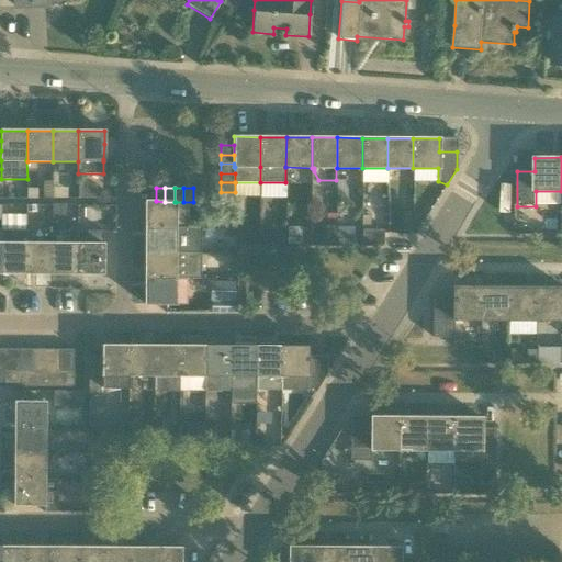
[(193,188),(193,202),(202,202),(202,188),(193,188)]
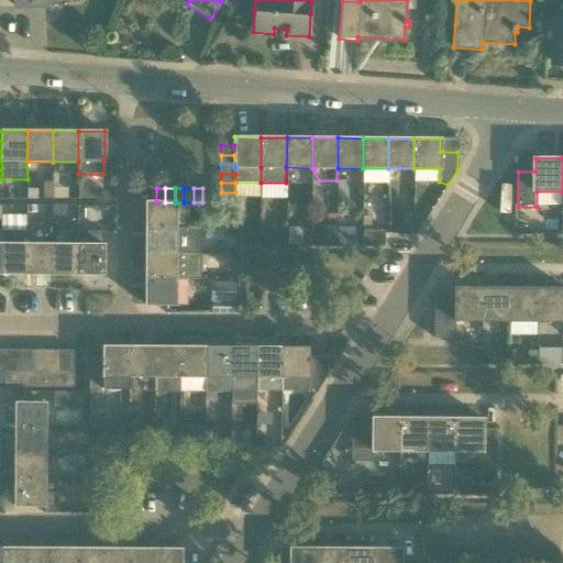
[(202,202),(212,202),(212,188),(202,188),(202,202)]
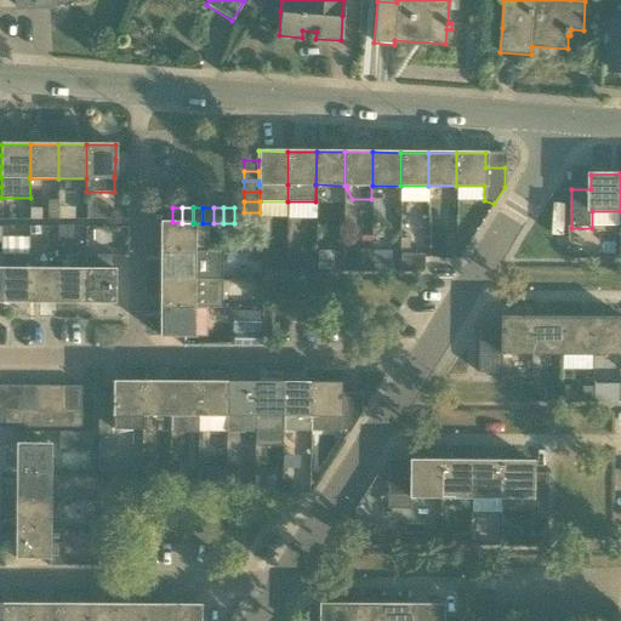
[(260,222),(260,212),(244,212),(244,222),(260,222)]
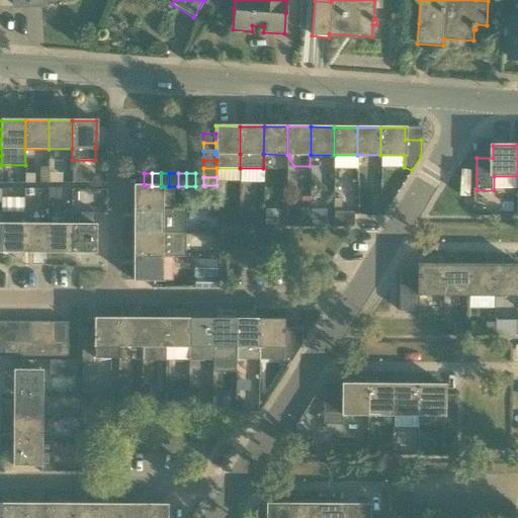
[(162,186),(161,186),(152,186),(144,185),(134,185),(134,209),(161,209),(162,186)]
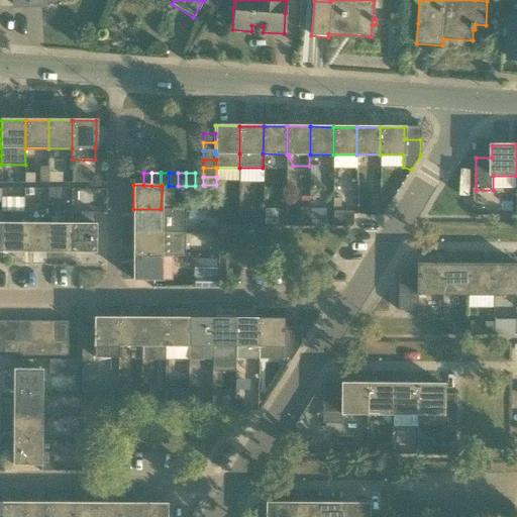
[(133,209),(133,232),(185,233),(185,209),(161,209),(133,209)]
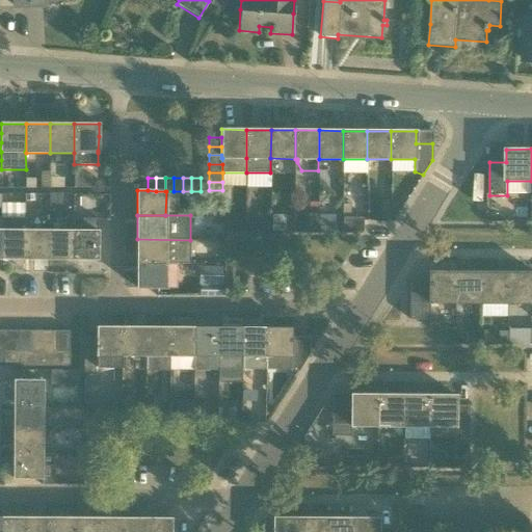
[(24,259),(25,231),(24,231),(24,218),(0,217),(0,230),(1,230),(0,259),(24,259)]
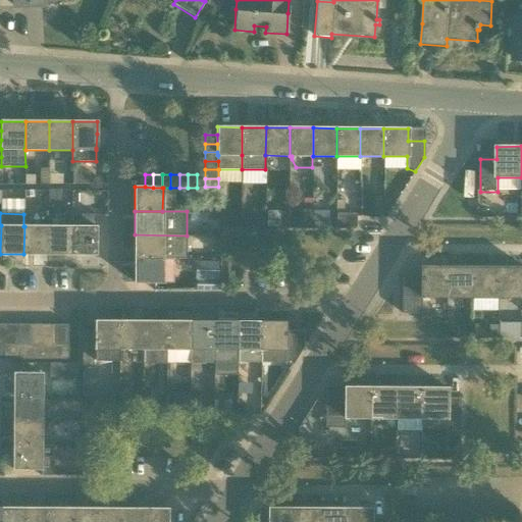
[(336,213),(335,228),(355,229),(356,226),(356,213),(336,213)]
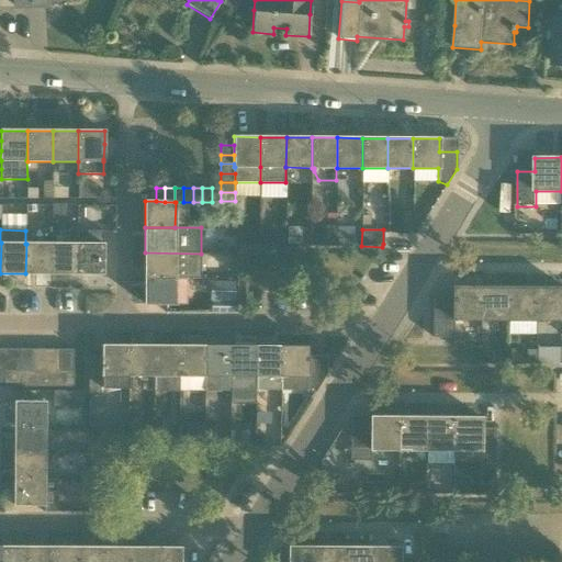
[(52,274),(52,244),(26,244),(25,273),(52,274)]
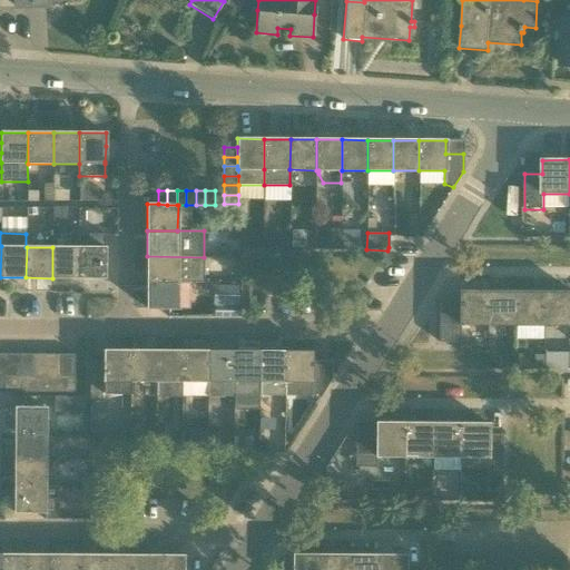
[(78,278),(78,247),(52,247),(52,278),(78,278)]
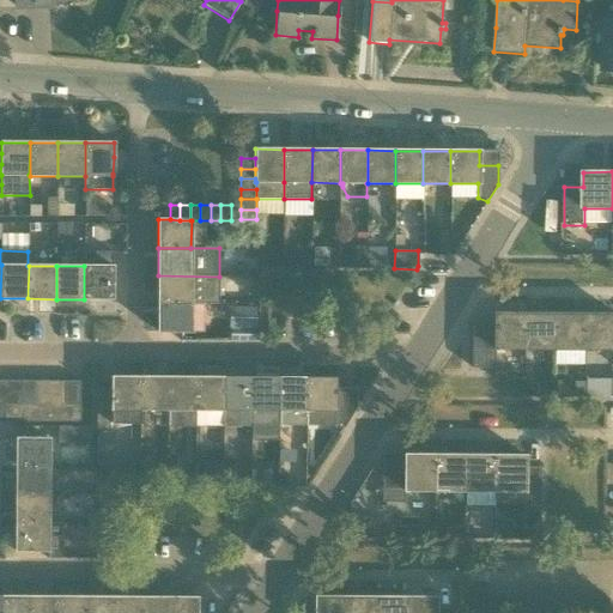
[(84,299),(113,299),(113,266),(84,266),(84,299)]
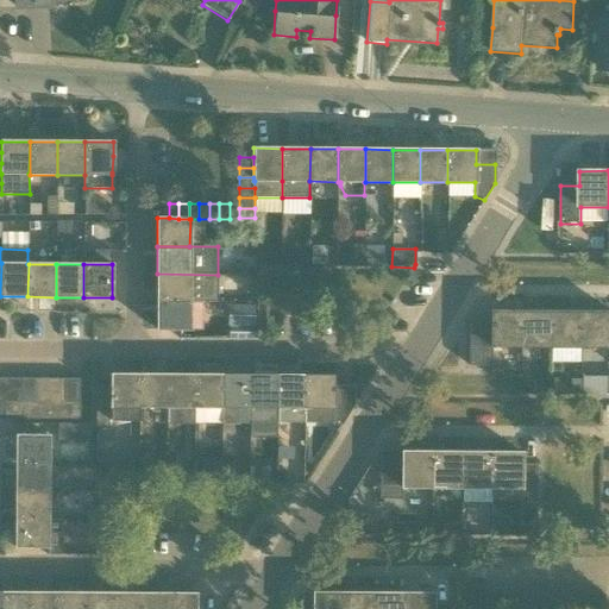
[(157,274),(157,301),(189,302),(201,302),(218,301),(218,275),(157,274)]
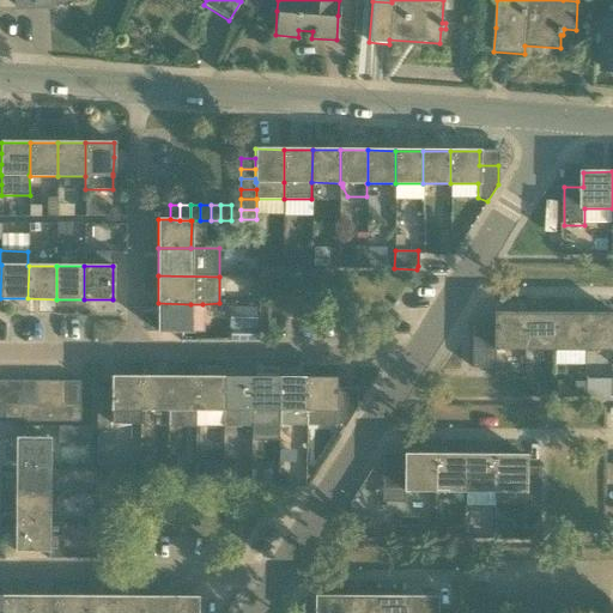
[(158,303),(158,332),(190,332),(202,332),(202,304),(190,304),(158,303)]
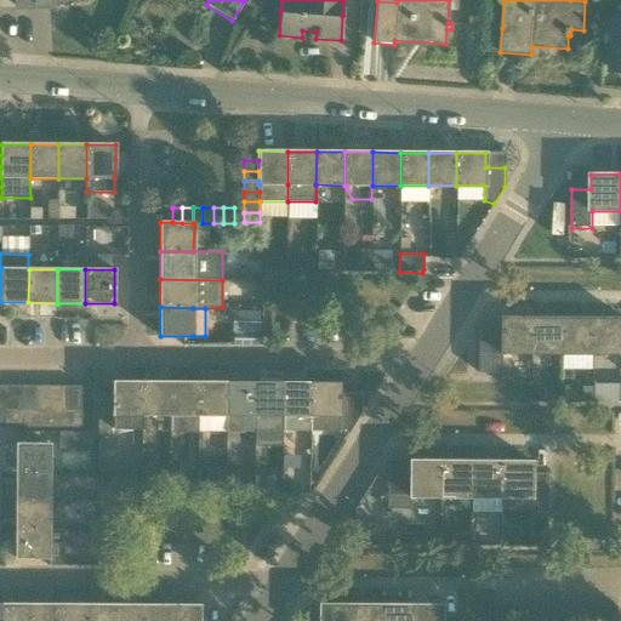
[(232,334),(258,334),(258,312),(232,312),(232,334)]
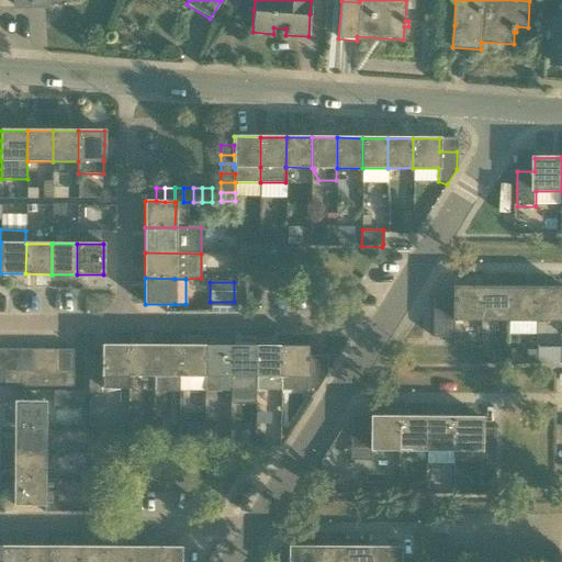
[(481,321),(481,288),(452,288),(452,301),(433,301),(433,337),(453,338),(453,321),(481,321)]
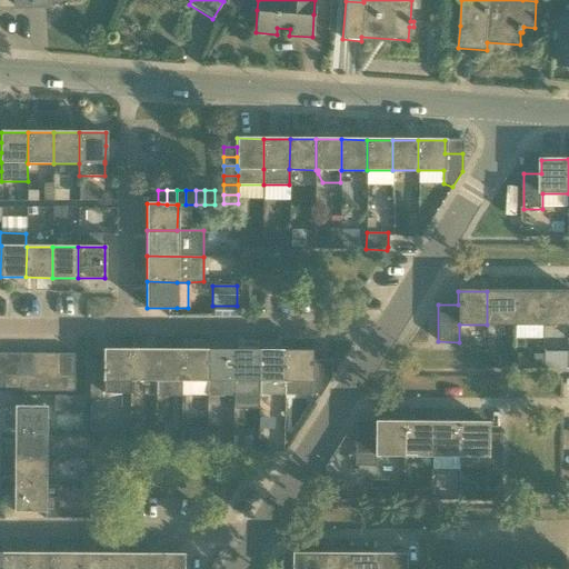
[(515,325),(515,291),(487,291),(487,325),(515,325)]
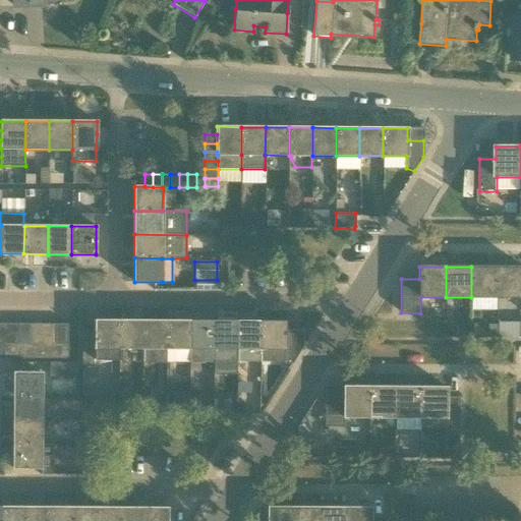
[(497,297),(497,267),(471,267),(471,297),(497,297)]
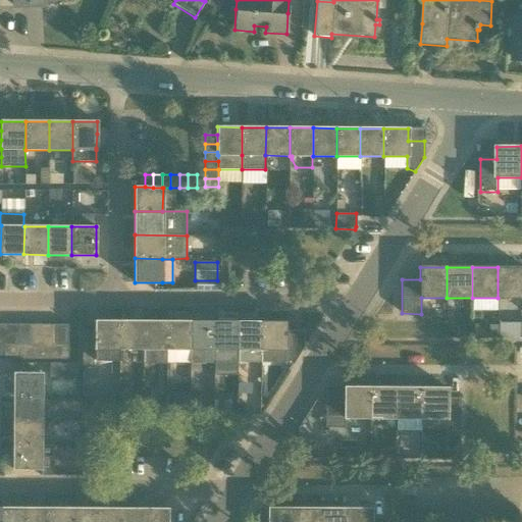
[(521,267),(498,267),(498,298),(521,298),(521,267)]
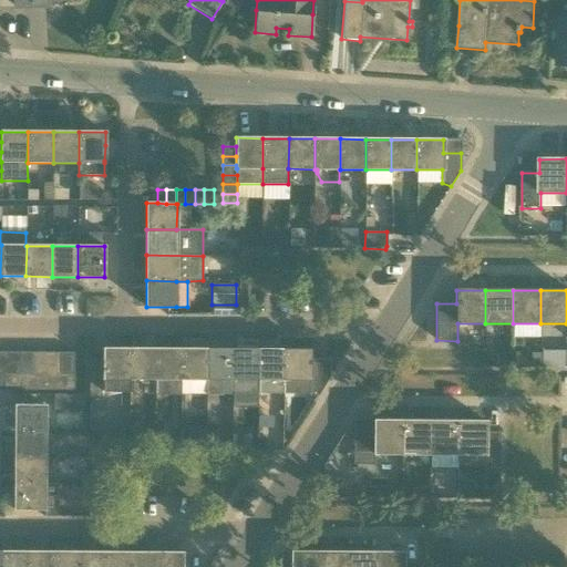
[(130,349),(103,349),(103,360),(103,369),(103,379),(103,380),(103,388),(103,392),(130,392),(130,380),(130,349)]
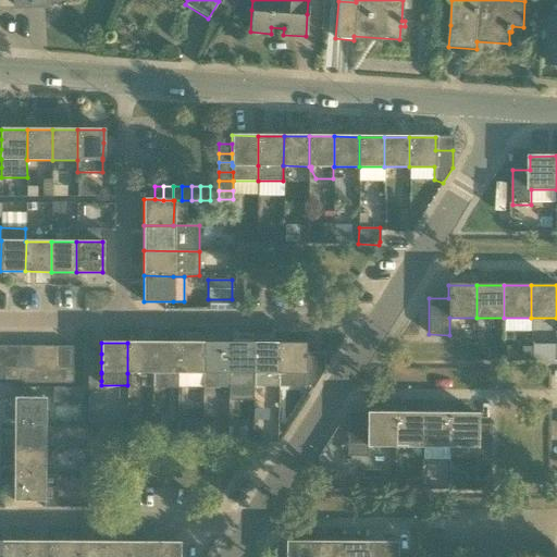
[(152,373),(152,343),(127,343),(127,373),(152,373)]
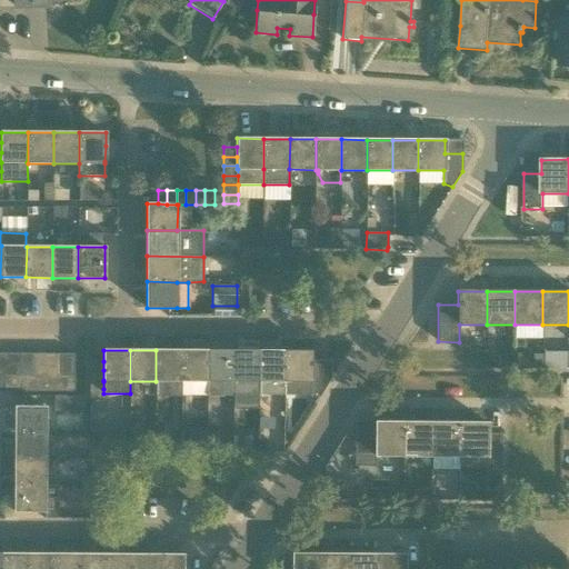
[(181,397),(181,381),(181,350),(156,350),(156,381),(156,397),(181,397)]
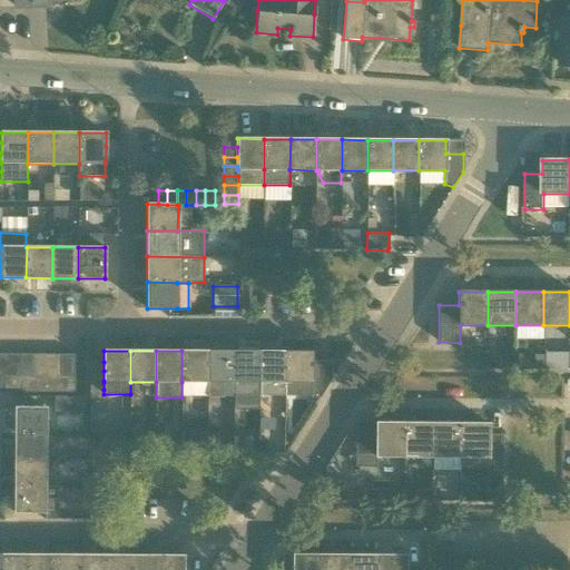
[(207,382),(208,352),(182,351),(182,382),(207,382)]
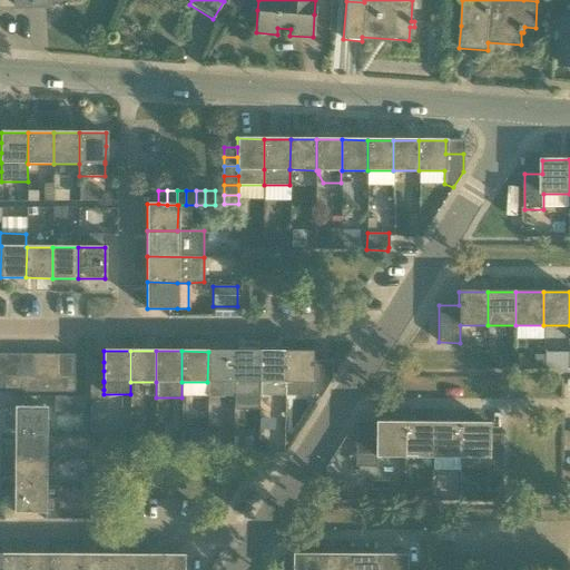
[(207,382),(222,382),(222,396),(234,396),(234,352),(208,352),(207,382)]
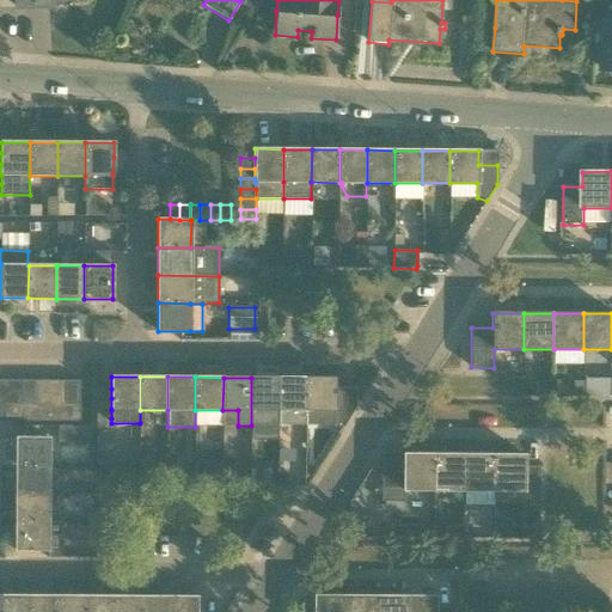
[(279,427),(279,378),(251,378),(251,426),(279,427)]
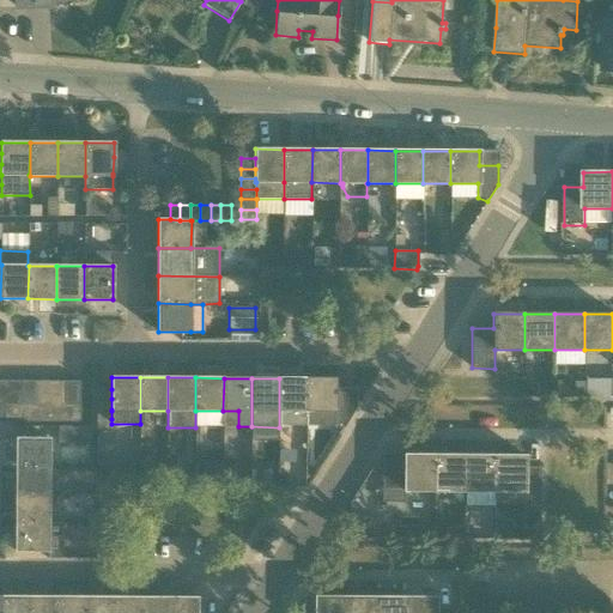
[(279,428),(307,428),(307,411),(307,378),(279,378),(279,428)]
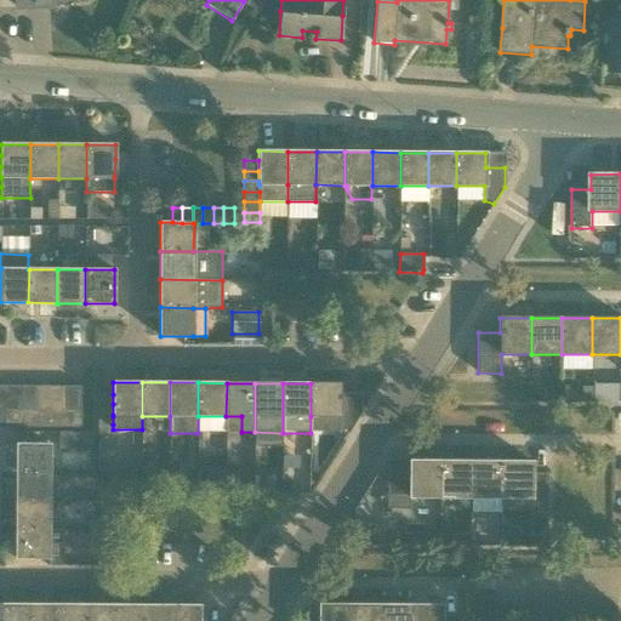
[(339,434),(348,434),(360,415),(360,394),(340,394),(340,383),(311,383),(311,416),(339,417),(339,434)]
